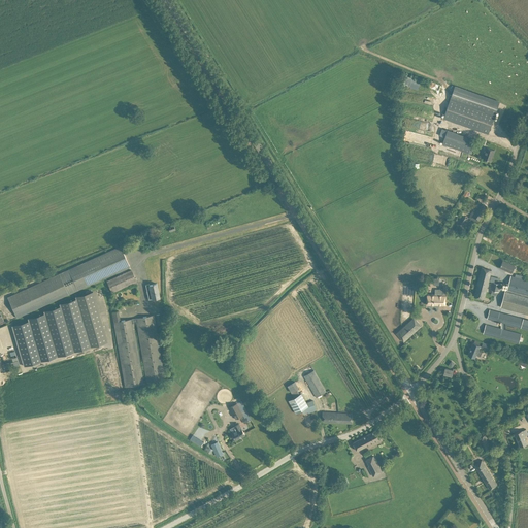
[(406,75),(403,83),(416,90),(420,81),(406,75)]
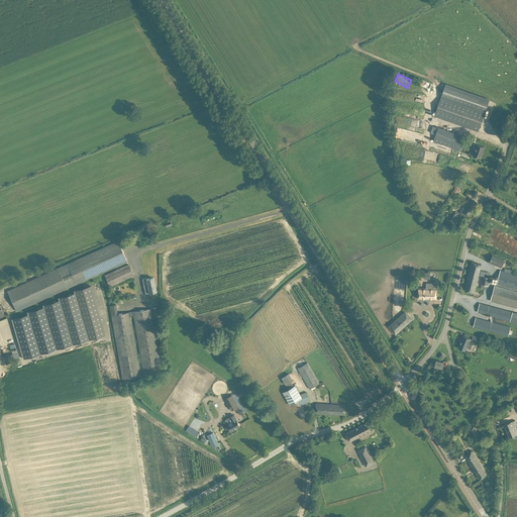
[(489,100),(445,85),(434,116),(479,131),(489,100)]
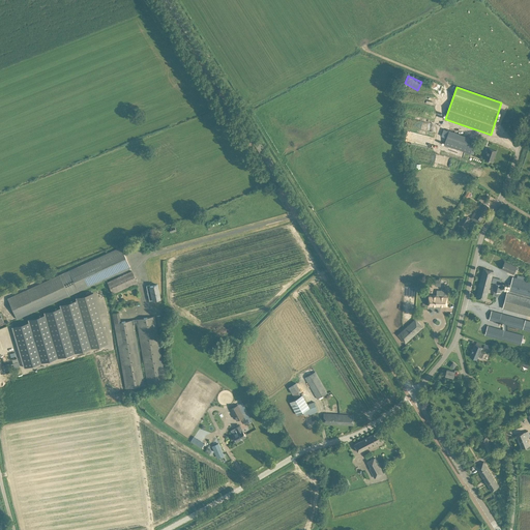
[(470,154),(475,140),(449,130),(444,145),(470,154)]
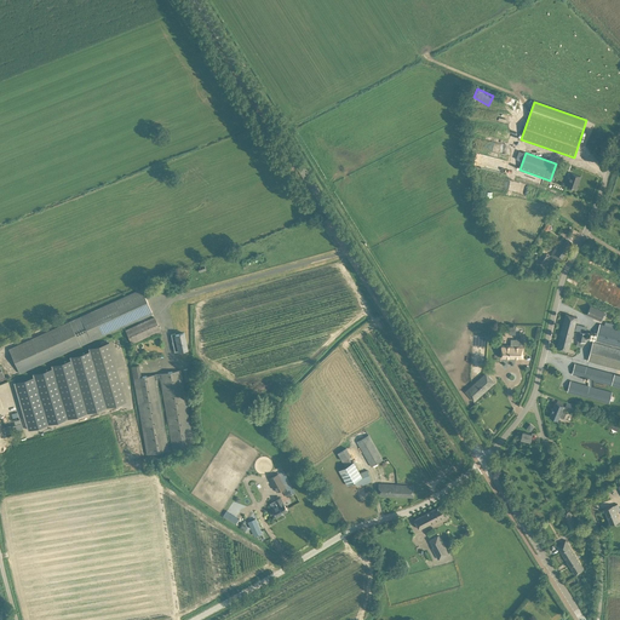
[(577,189),(581,176),(572,173),(567,187),(577,189)]
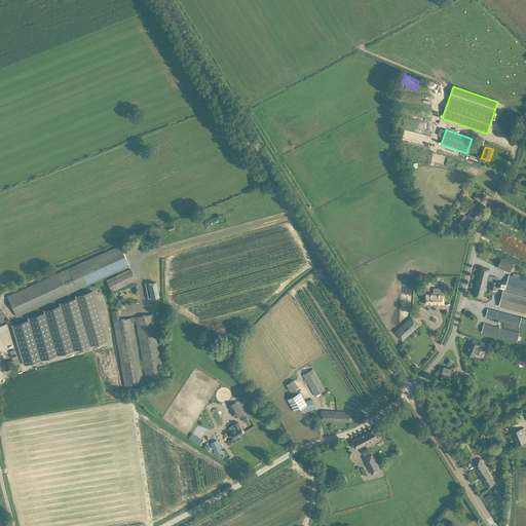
[(467,217),(470,218),(471,219),(475,222),(486,205),(480,201),(478,205),(475,204),(468,214),(467,217)]
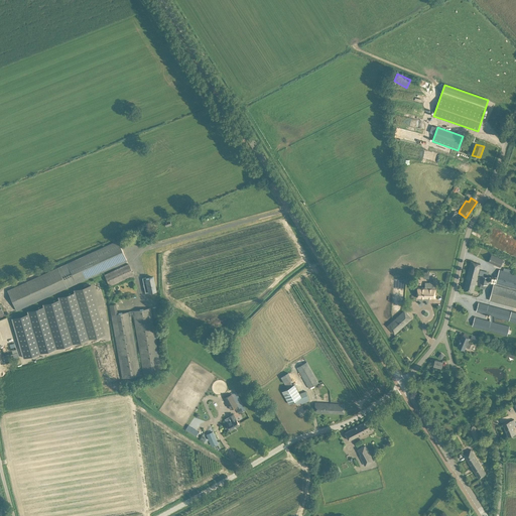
[(452,223),(458,214),(452,210),(446,219),(452,223)]
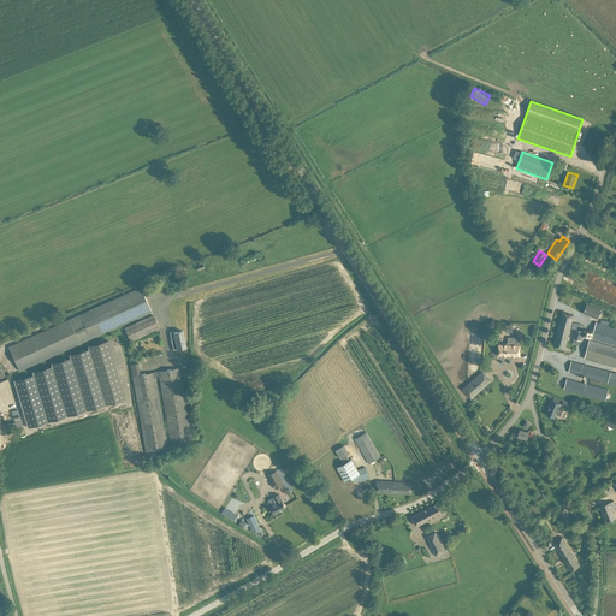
[(9,347),(19,371),(152,311),(141,286),(9,347)]
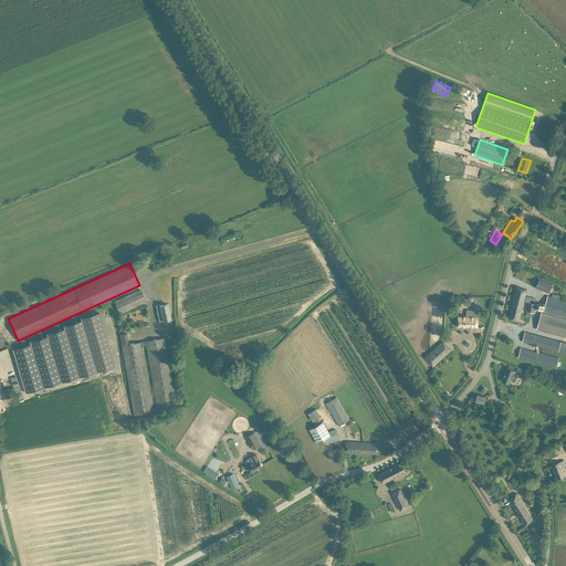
[(540,279),(535,286),(548,293),(553,284),(540,279)]
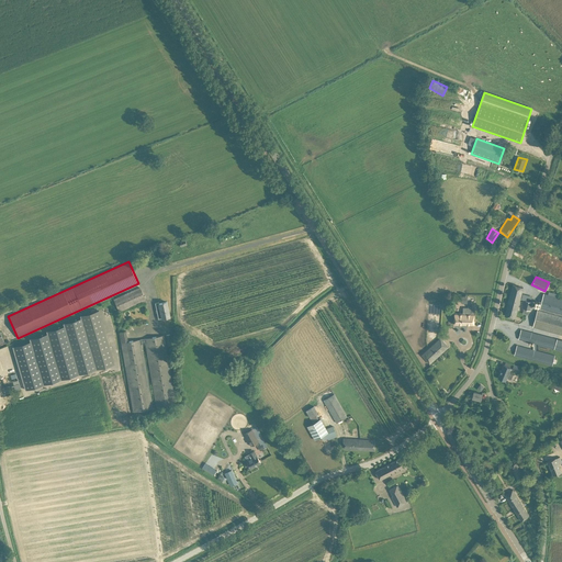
[(505,315),(515,318),(524,288),(513,284),(505,315)]
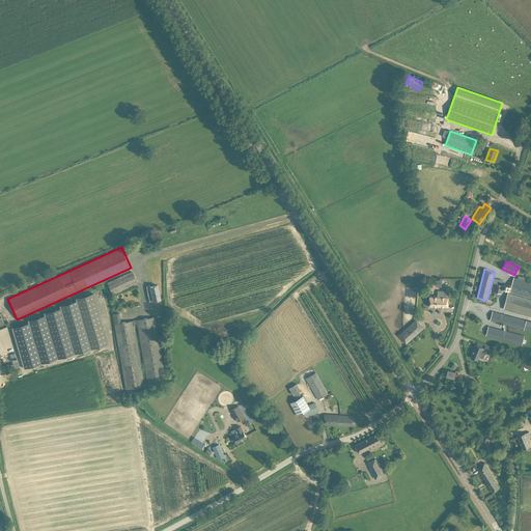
[(137,283),(132,272),(108,283),(113,295),(137,283)]
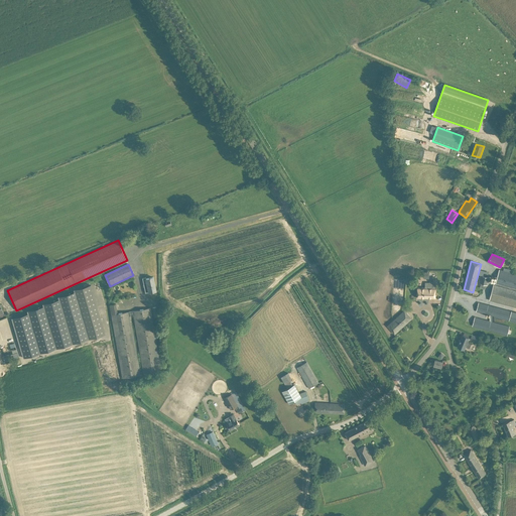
[(515,274),(499,270),(496,283),(515,288),(515,274)]
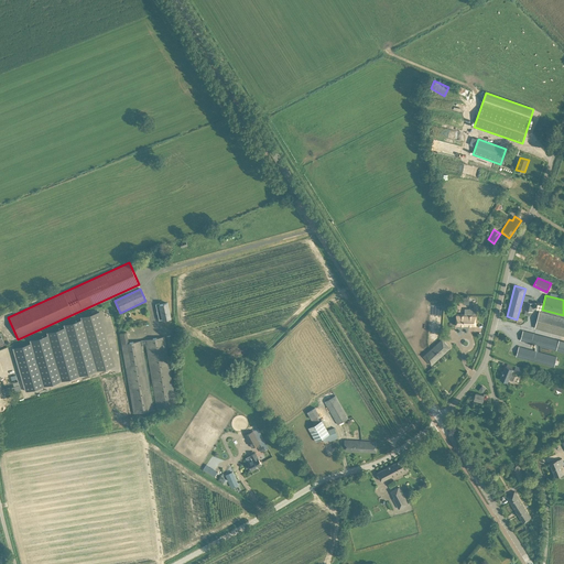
[(532,312),(534,303),(527,302),(524,310),(532,312)]
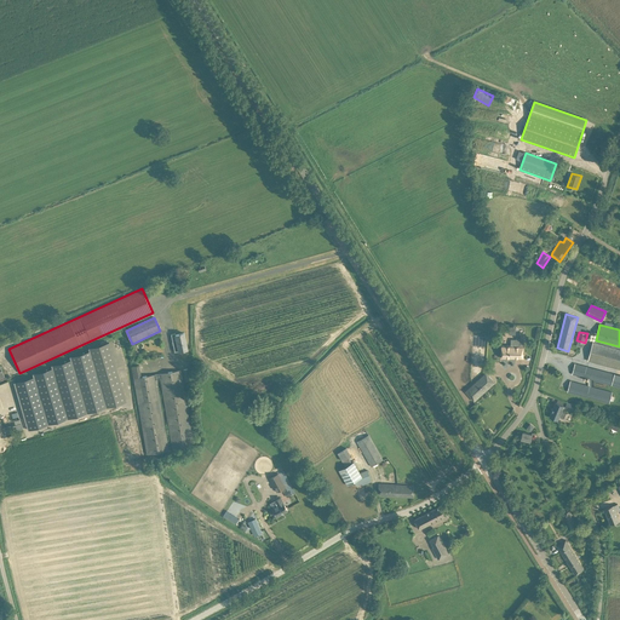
[(172,342),(174,351),(188,349),(184,333),(176,334),(177,340),(172,342)]
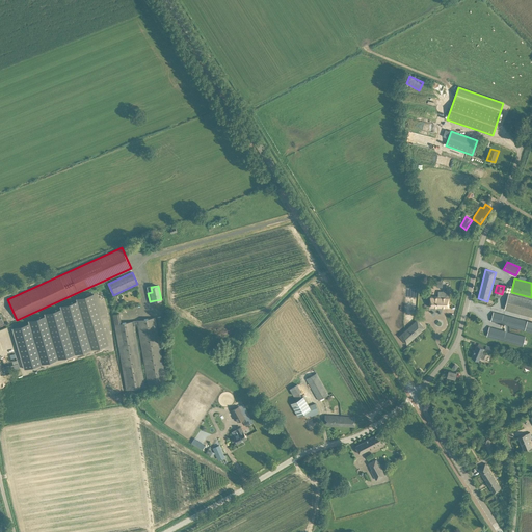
[(449,292),(439,291),(439,296),(430,296),(430,308),(449,308),(449,292)]
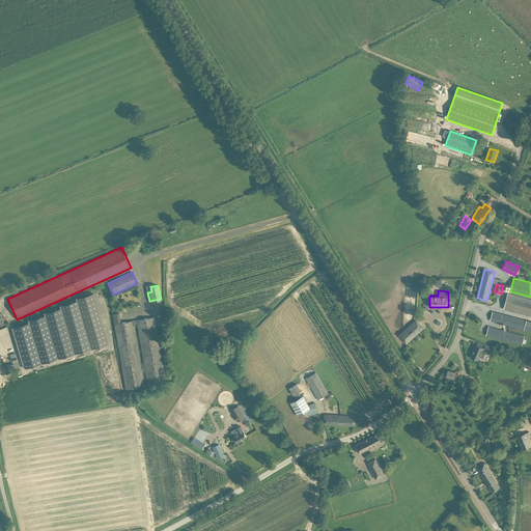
[(508,292),(503,309),(530,315),(530,297),(510,291),(509,294),(508,292)]
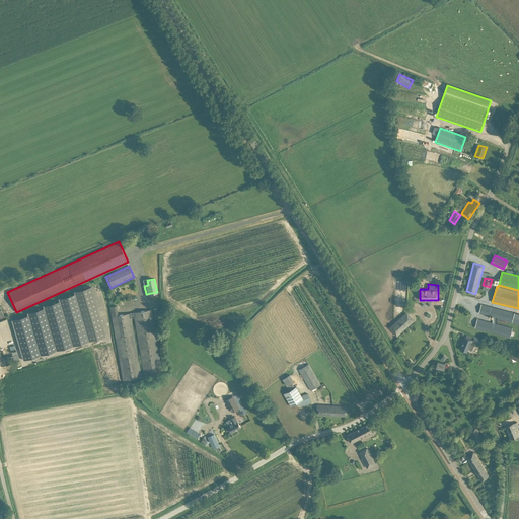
[(28,316),(12,321),(23,360),(105,336),(91,286),(74,291),(75,293),(58,298),(59,300),(43,305),(44,308),(27,313),(28,316)]
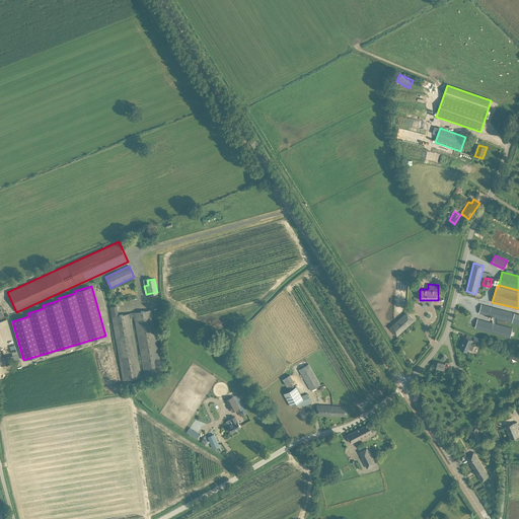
[(482,304),(478,313),(492,316),(493,323),(495,323),(495,317),(512,321),(512,322),(518,323),(518,314),(514,313),(487,306),(482,304)]
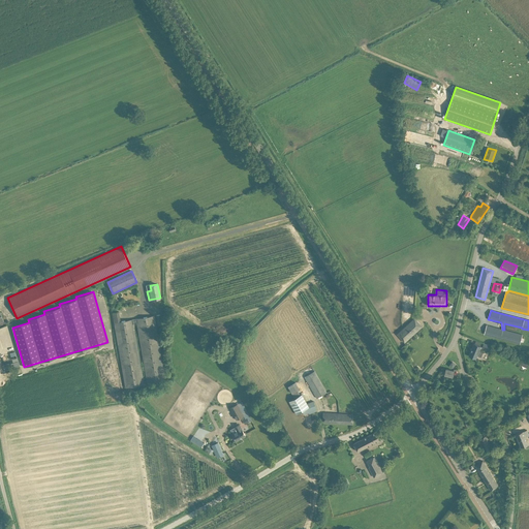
[(154,315),(121,320),(119,311),(113,312),(125,387),(144,384),(133,324),(136,323),(147,384),(165,381),(154,315)]
